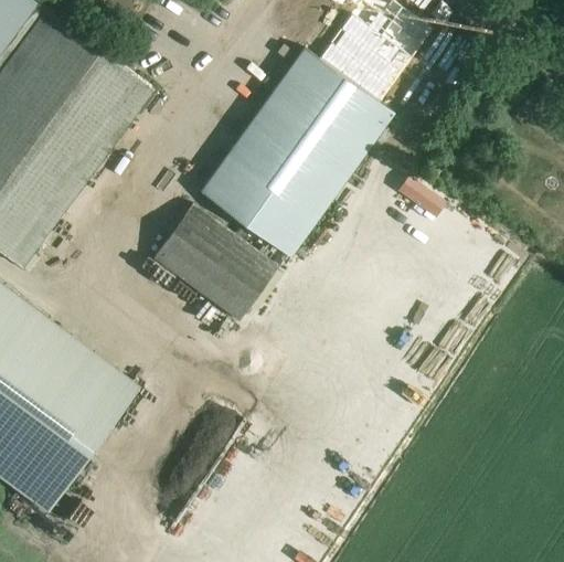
[(0,0),(0,77),(48,13),(29,0),(0,0)]
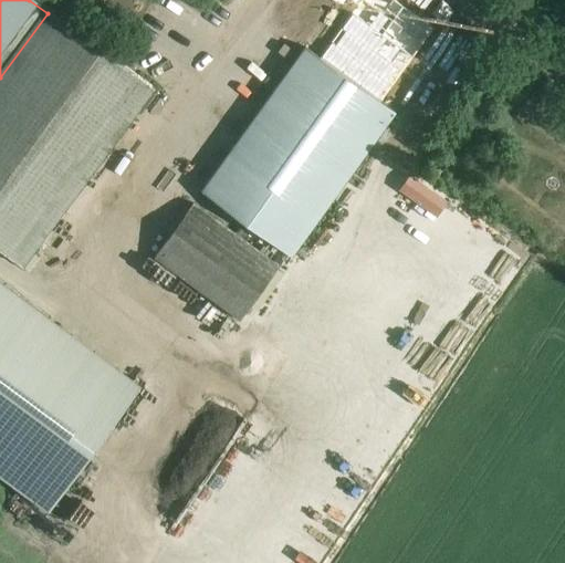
[(76,0),(73,6),(115,38),(127,21),(100,0),(76,0)]
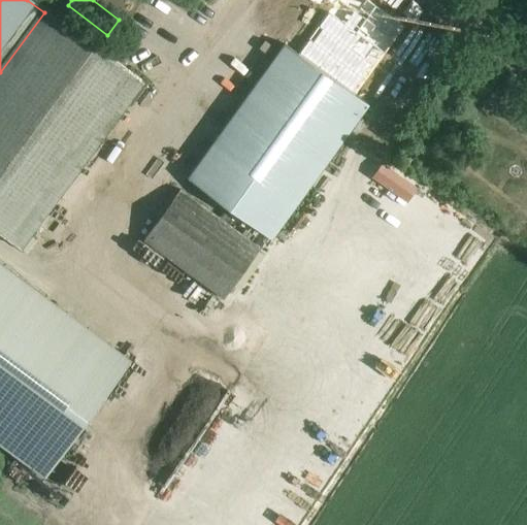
[(44,12),(0,72),(0,236),(20,251),(141,85),(44,12)]
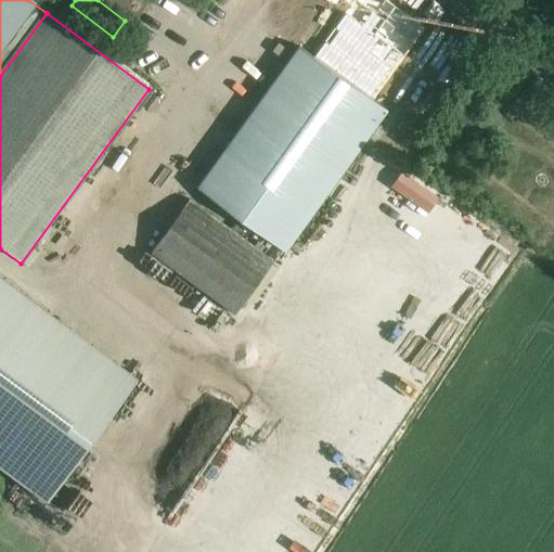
[(386,114),(299,51),(198,190),(285,253),(386,114)]
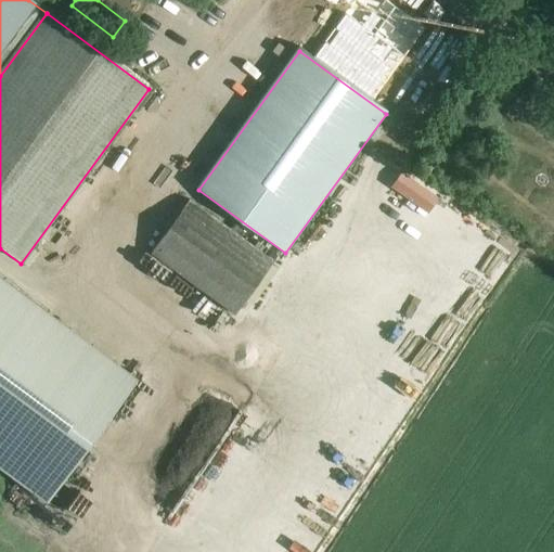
[(231,95),(241,102),(261,68),(244,58),(232,78),(240,82),(231,95)]
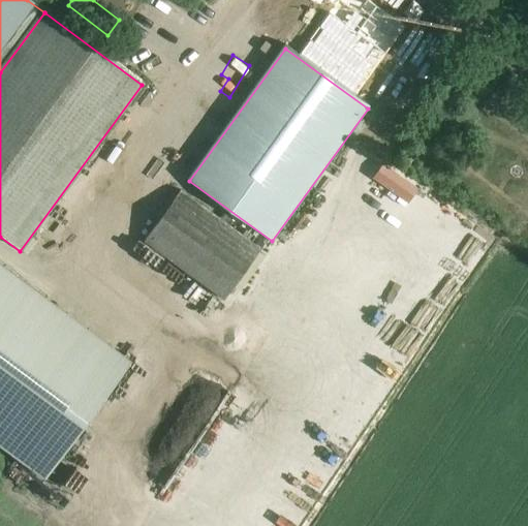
[(261,250),(181,192),(144,244),(224,302),(261,250)]
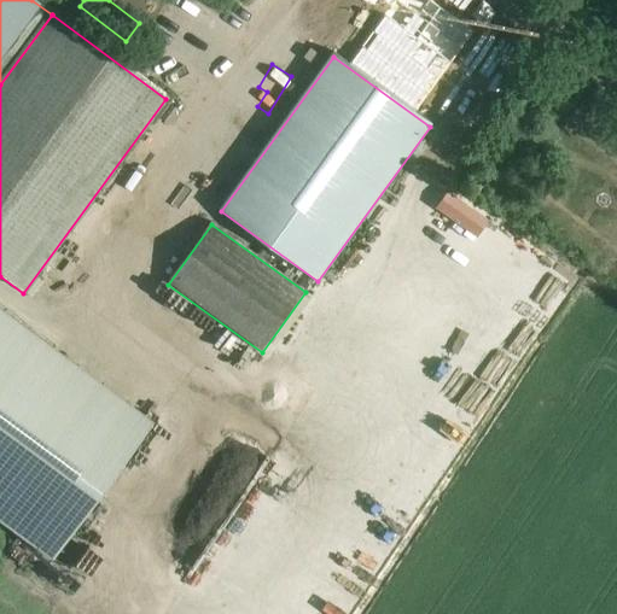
[(155,426),(0,310),(0,522),(53,562),(155,426)]
